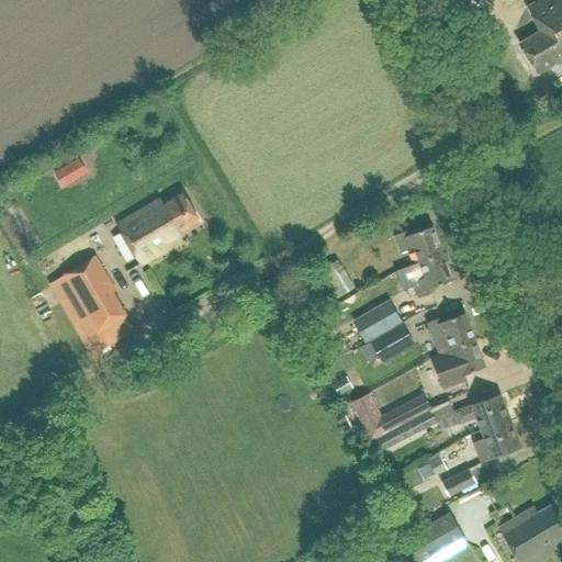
[(561,0),(539,0),(526,8),(540,31),(519,44),(537,74),(561,59),(561,0)]
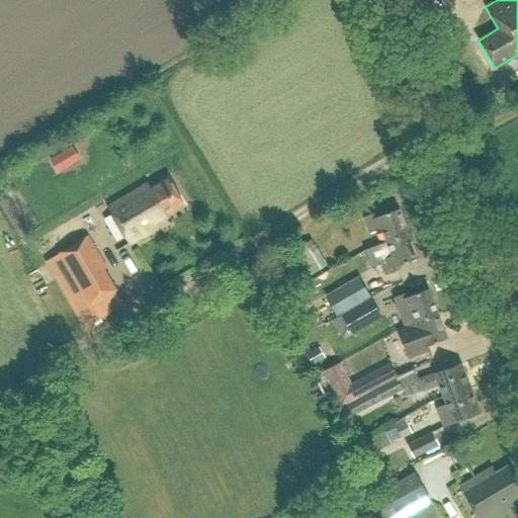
[(54,158),(60,170),(87,156),(81,145),(54,158)]
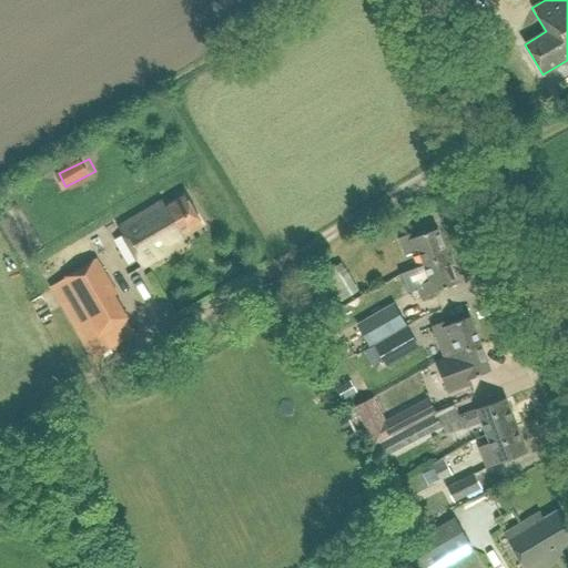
[(143,269),(154,262),(173,250),(170,244),(203,223),(186,196),(168,208),(164,202),(162,200),(118,226),(143,269)]
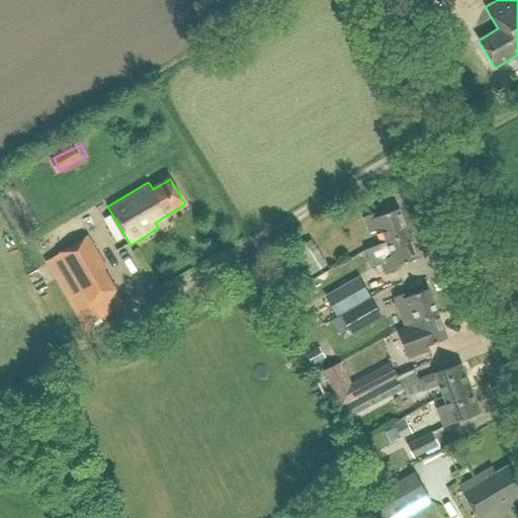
[(386,242),(408,234),(399,208),(377,217),(376,212),(364,218),(369,232),(381,228),(386,242)]
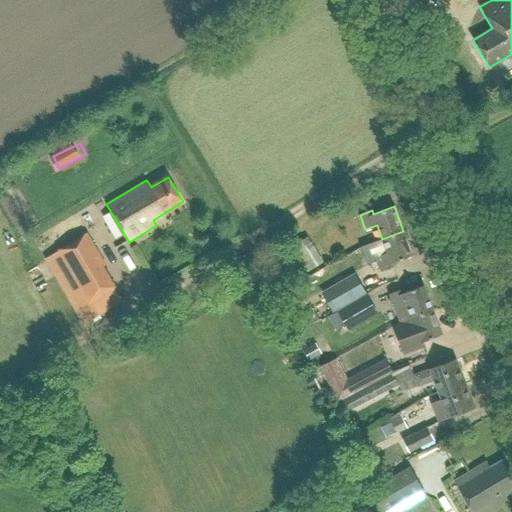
[(403,231),(382,239),(387,253),(376,257),(381,271),(393,267),(392,263),(412,255),(403,231)]
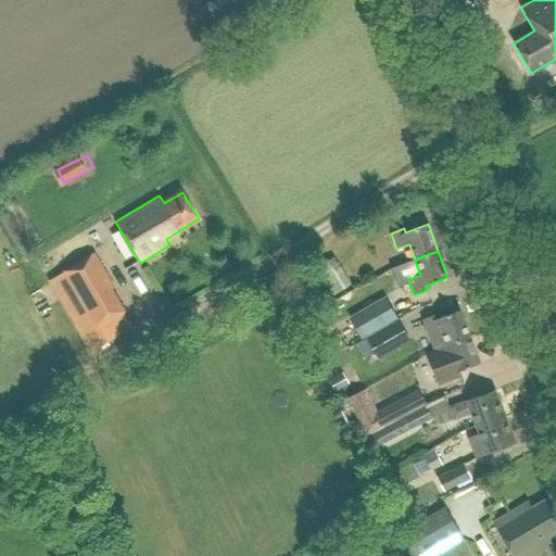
[(95,253),(64,272),(97,327),(124,312),(111,289),(114,287),(95,253)]
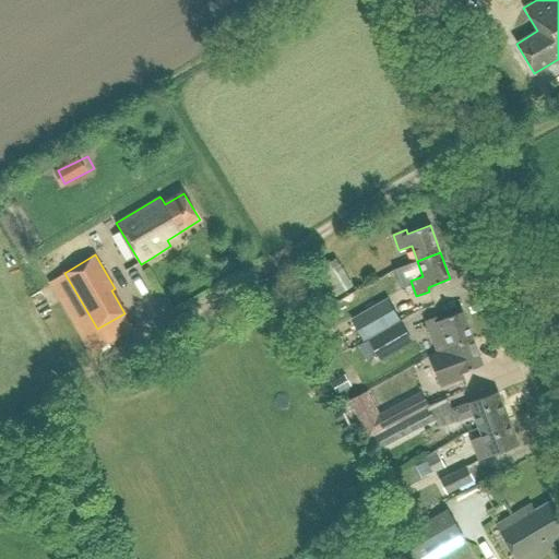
[(335,297),(354,286),(336,258),(312,272),(320,284),(324,281),(335,297)]
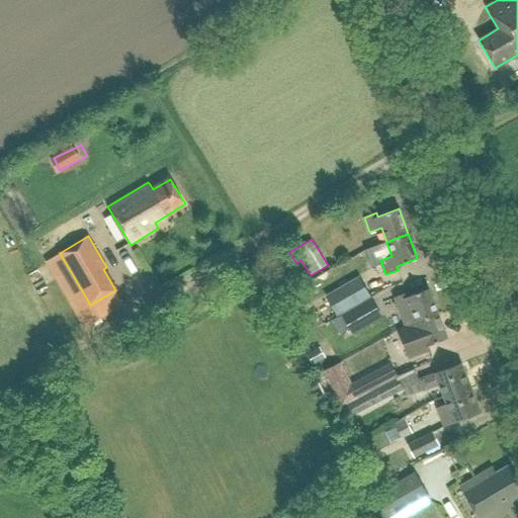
[(358,277),(326,296),(337,315),(369,296),(358,277)]
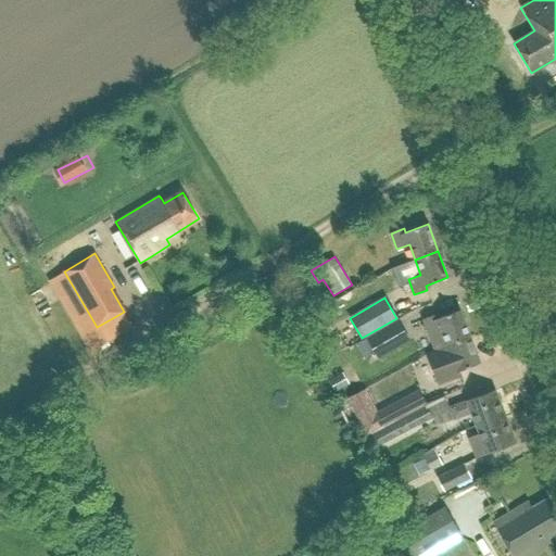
[(429,335),(434,350),(447,344),(470,337),(460,310),(438,318),(437,314),(424,319),(429,335)]
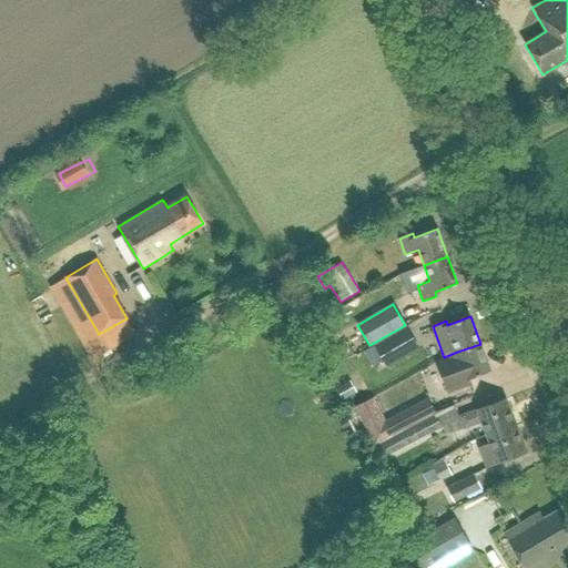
[(407,327),(376,345),(387,366),(418,348),(407,327)]
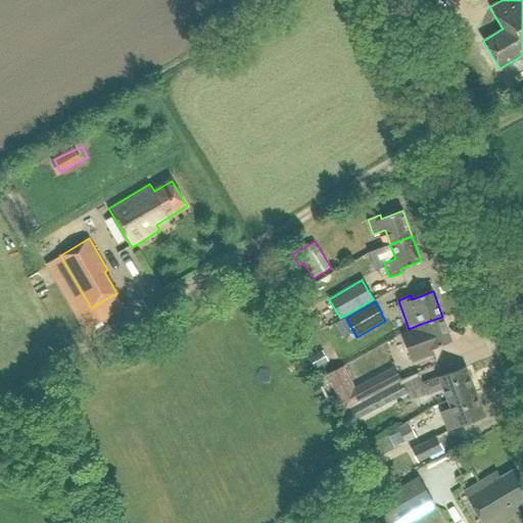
[(413,361),(420,358),(432,352),(431,349),(452,341),(442,317),(421,324),(409,329),(409,330),(401,333),(413,361)]
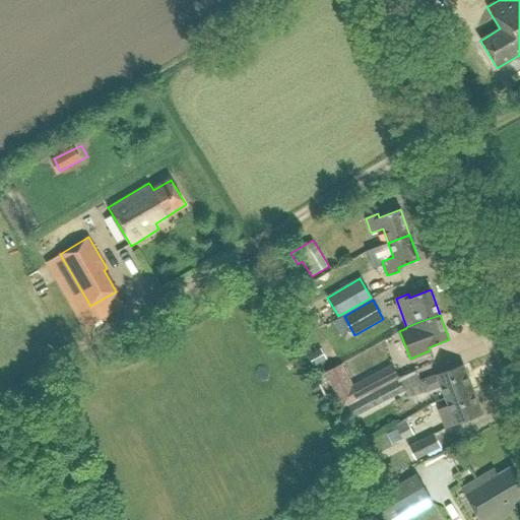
[(313,367),(327,359),(321,348),(307,355),(313,367)]
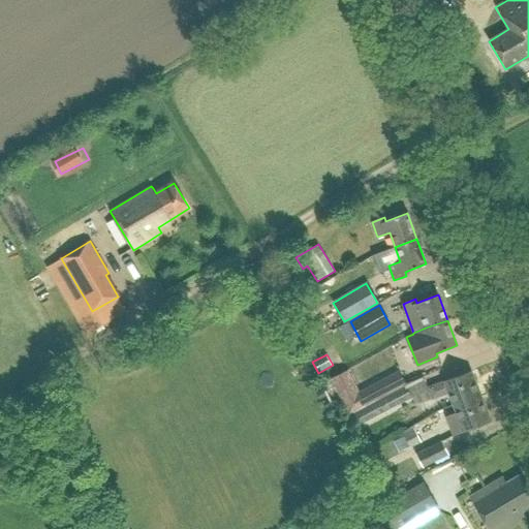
[(347,370),(331,379),(348,414),(405,384),(398,371),(359,392),(347,370)]
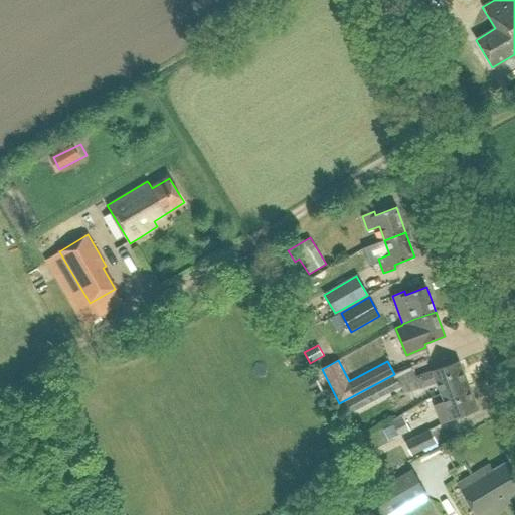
[(442,396),(468,385),(459,361),(416,377),(420,388),(436,382),(442,396)]
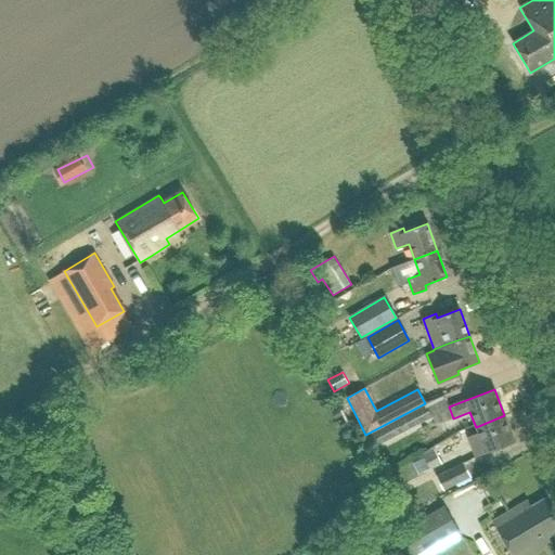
[(426,403),(383,427),(366,436),(373,447),(433,416),(426,403)]
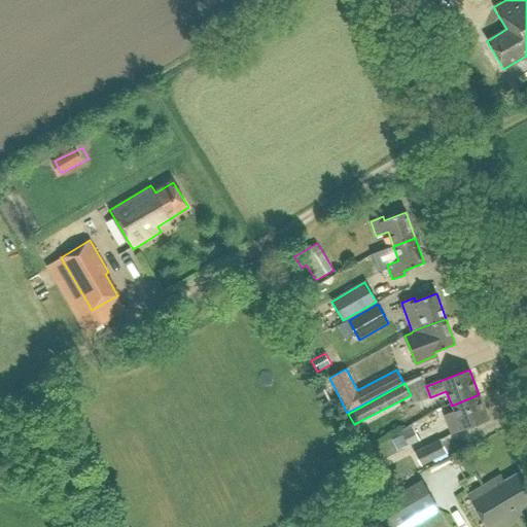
[(479,394),(452,406),(454,411),(444,415),(452,434),(489,420),(479,394)]
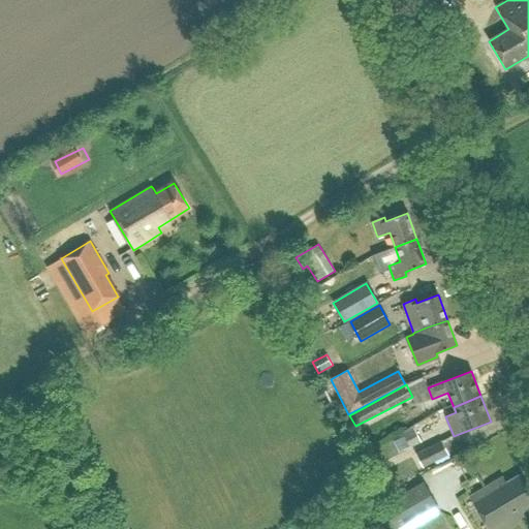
[(410,448),(422,442),(413,428),(402,433),(410,448)]
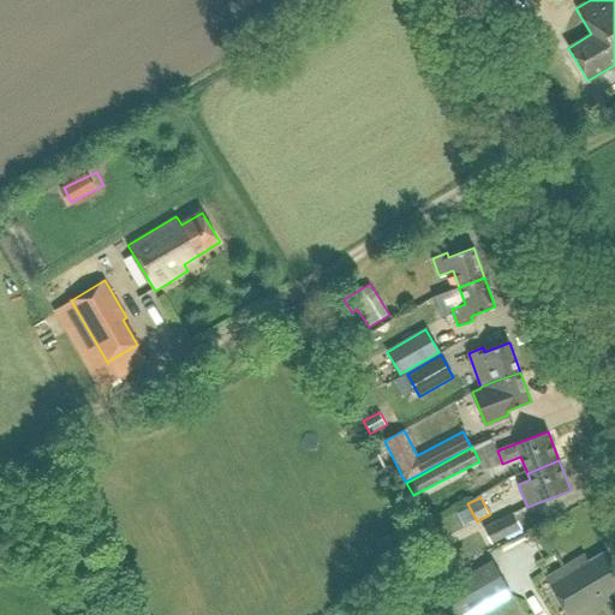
[(491,545),(521,530),(513,512),(483,527),(491,545)]
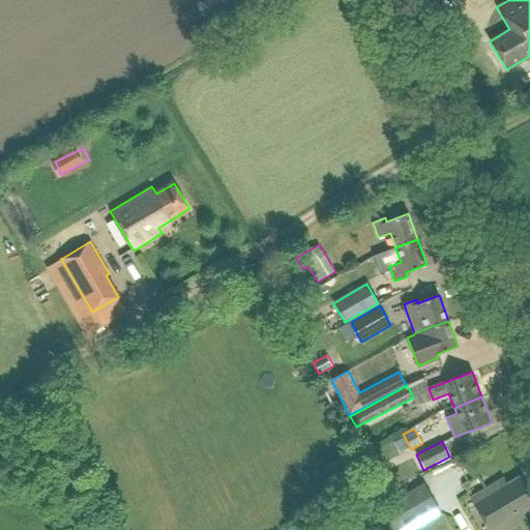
[(504,529),(518,522),(514,518),(529,508),(529,491),(521,475),(506,484),(503,479),(472,499),(491,529),(504,529)]
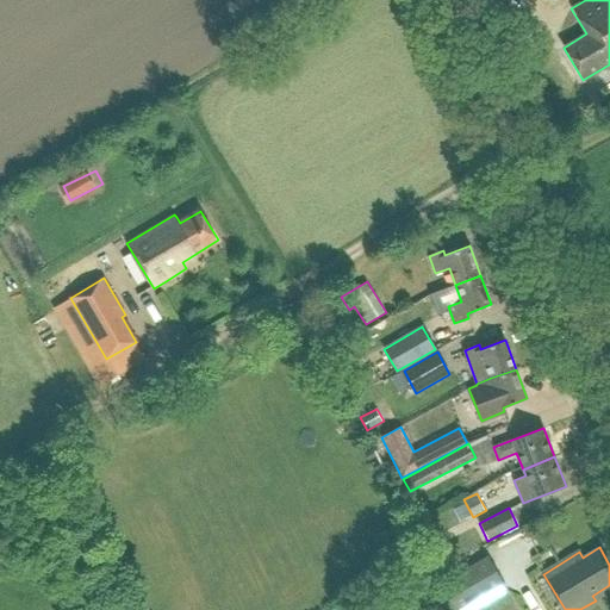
[(489,559),(442,586),(455,609),(458,609),(503,584),(489,559)]
